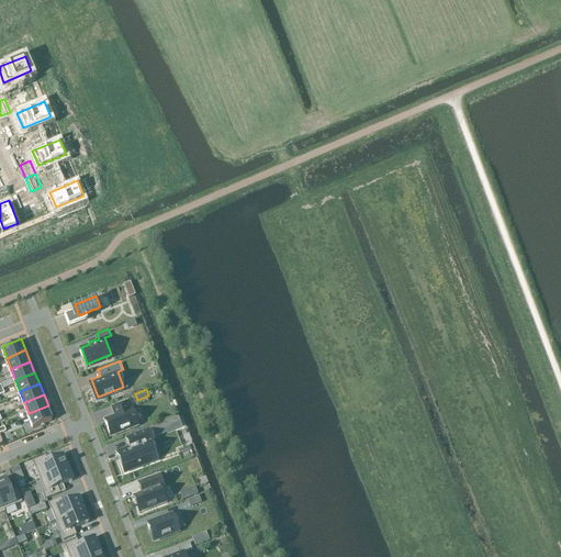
[(116,412),(105,416),(111,432),(138,421),(133,405),(131,407),(126,398),(112,403),(116,412)]
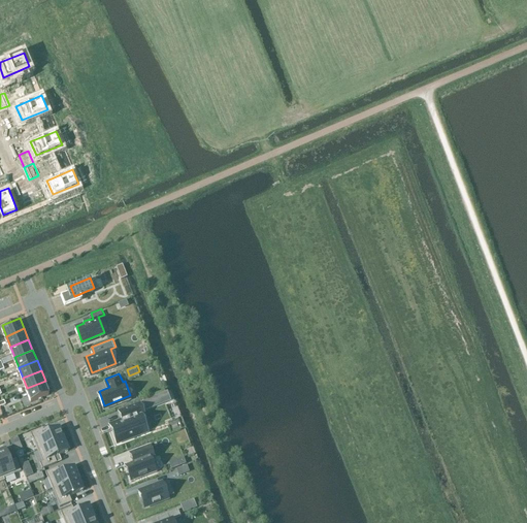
[(50,391),(45,381),(27,388),(31,398),(50,391)]
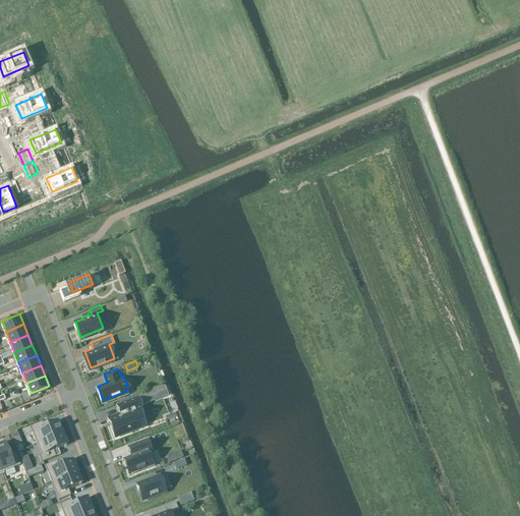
[(166,382),(141,391),(145,400),(169,391),(166,382)]
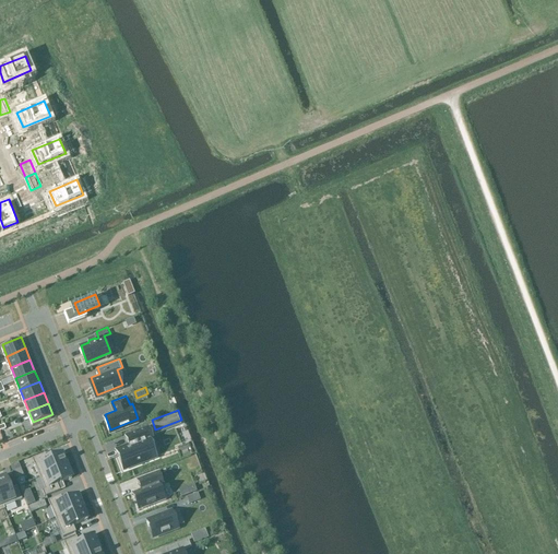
[(130,441),(117,447),(123,463),(130,460),(131,463),(141,460),(139,457),(150,452),(156,450),(152,438),(154,437),(150,424),(127,433),(130,441)]
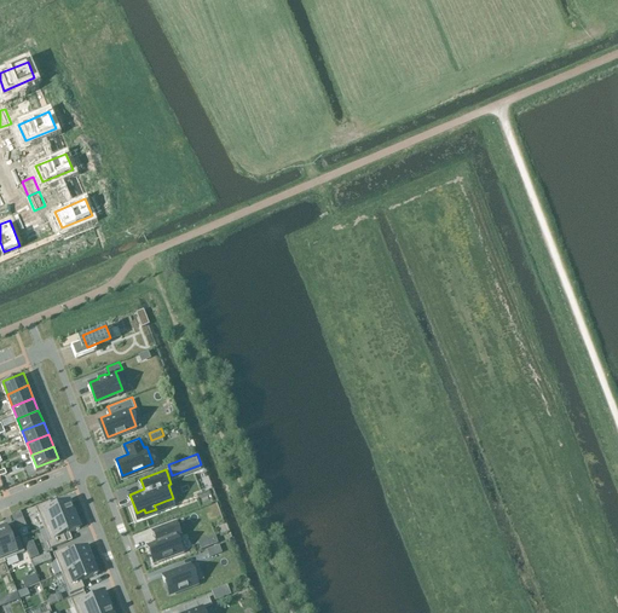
[(45,524),(75,512),(70,498),(53,504),(51,498),(36,503),(45,524)]
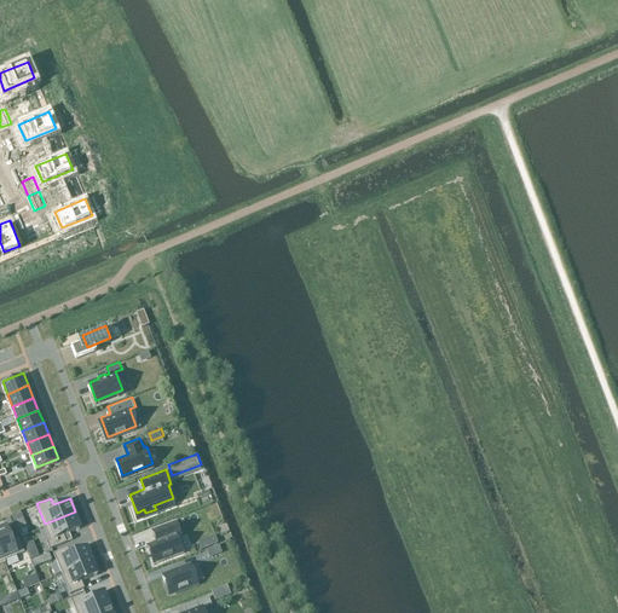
[(81,525),(75,512),(45,524),(50,537),(47,538),(51,545),(68,538),(64,531),(81,525)]
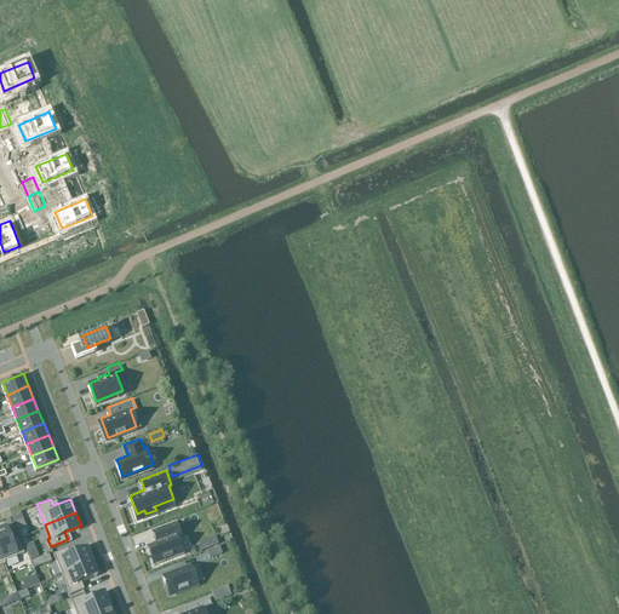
[(158,539),(148,543),(155,561),(183,550),(177,534),(181,533),(176,520),(153,528),(158,539)]
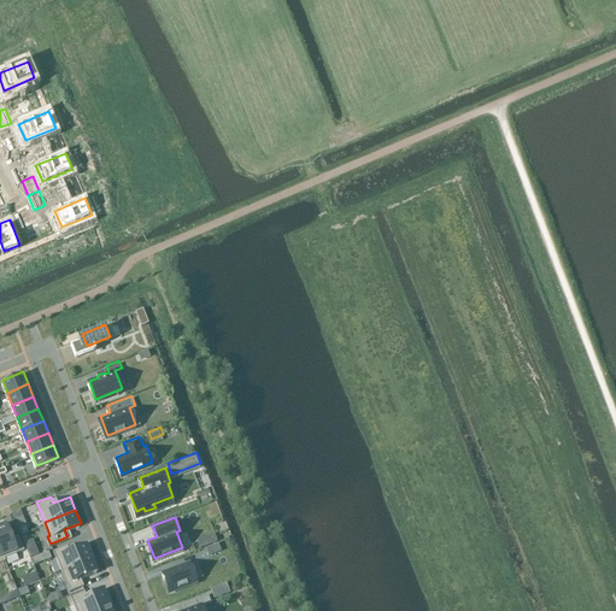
[(7,522),(0,524),(0,541),(6,557),(6,554),(25,546),(19,533),(12,535),(7,522)]
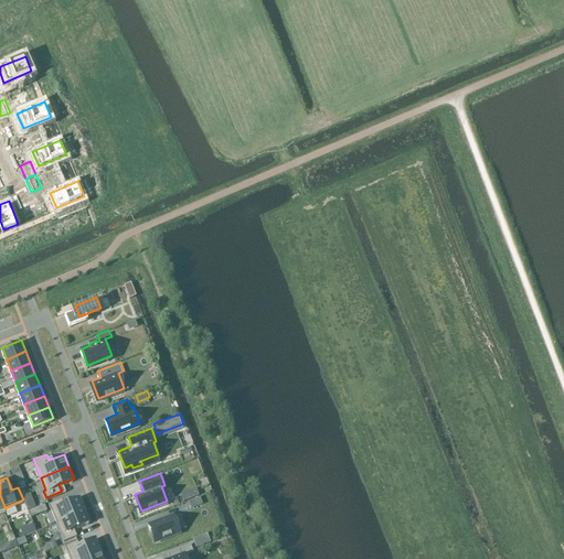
[(197,484),(190,487),(192,494),(200,492),(197,484)]
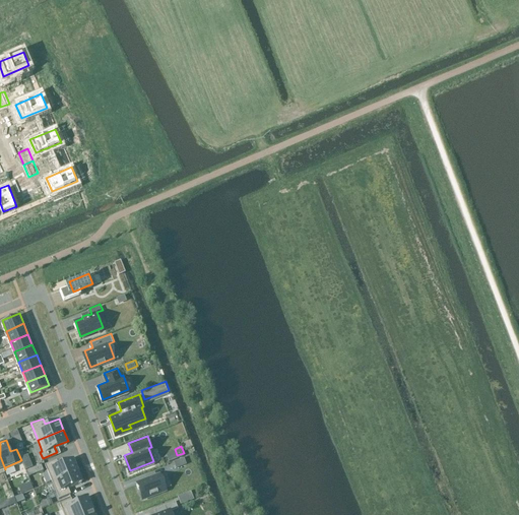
[(178,464),(187,460),(185,455),(176,458),(178,464)]
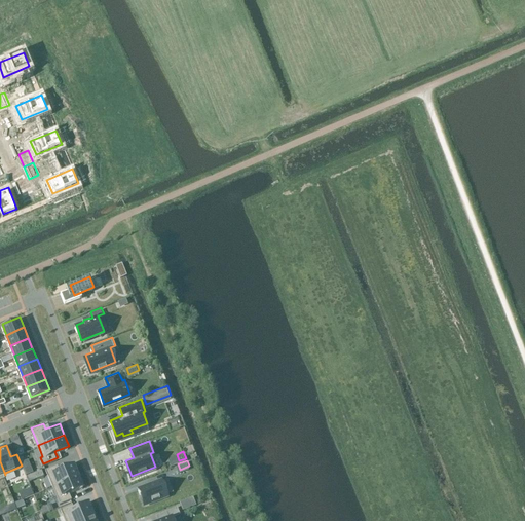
[(32,462),(25,466),(28,472),(34,469),(32,462)]
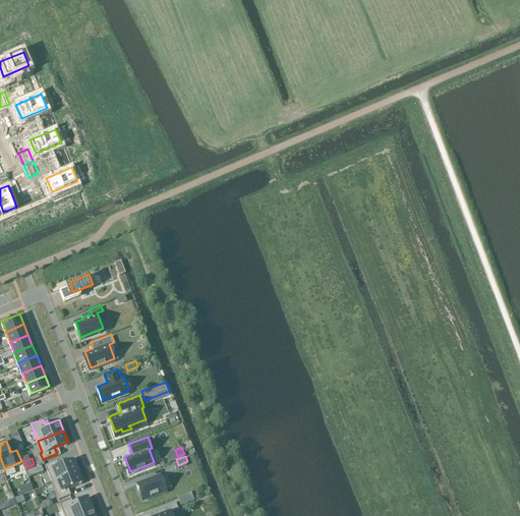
[(46,462),(53,479),(78,469),(73,458),(60,463),(58,458),(46,462)]
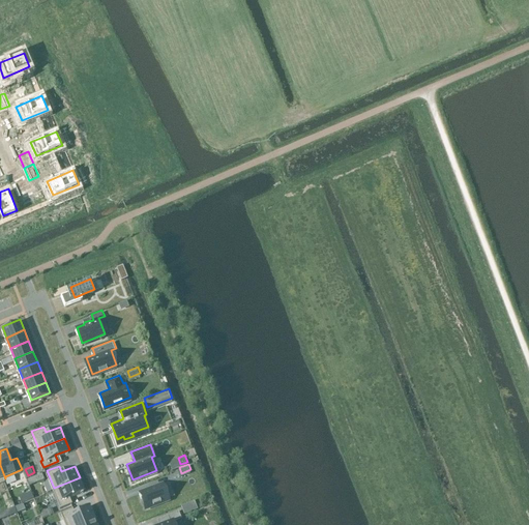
[(84,489),(80,477),(54,488),(61,505),(72,500),(70,494),(84,489)]
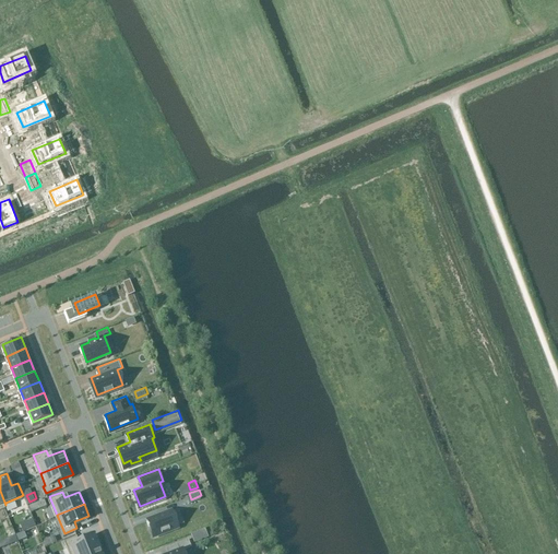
[(147,517),(154,533),(179,523),(173,507),(147,517)]
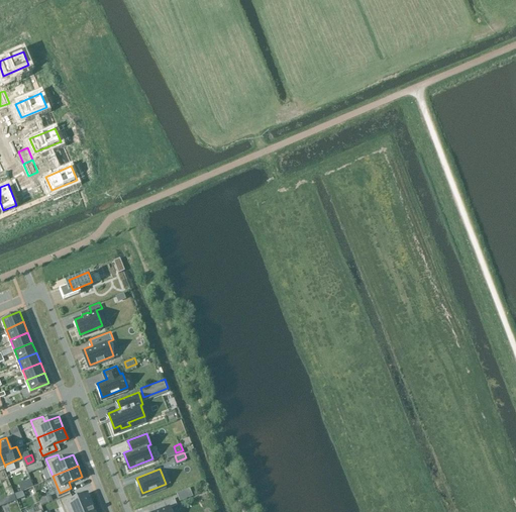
[(185,488),(178,491),(180,498),(188,495),(185,488)]
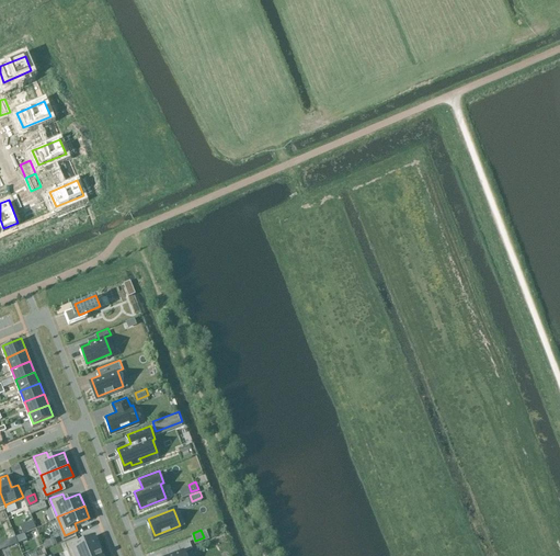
[(71,555),(78,555),(100,547),(95,535),(80,541),(78,535),(65,540),(71,555)]
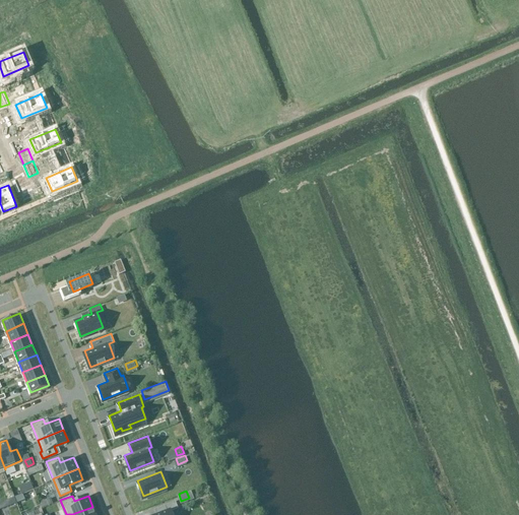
[(46,497),(40,500),(42,505),(49,503),(46,497)]
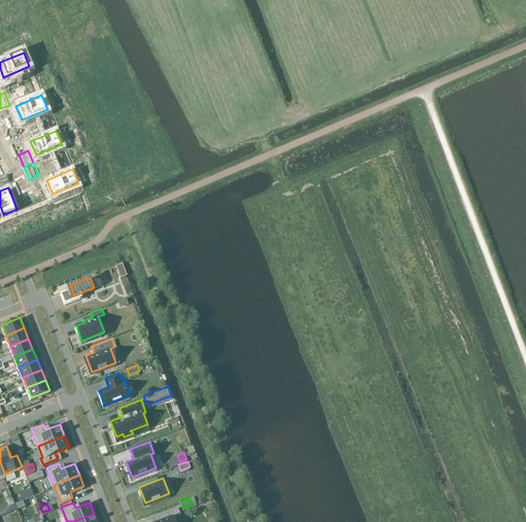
[(175,521),(173,516),(181,513),(178,506),(161,512),(163,518),(152,521),(175,521)]
